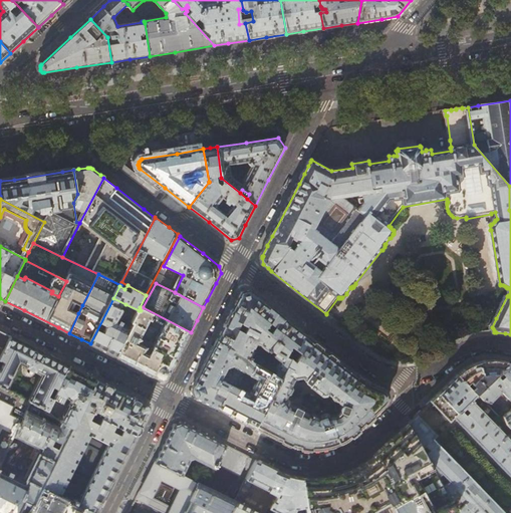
[(269,324),(270,325),(277,312),(261,299),(251,291),(243,292),(230,317),(218,341),(249,359),(251,356),(250,355),(252,349),(251,348),(254,341),(255,343),(256,344),(257,344),(259,344),(259,346),(260,346),(267,332),(265,330),(269,324)]
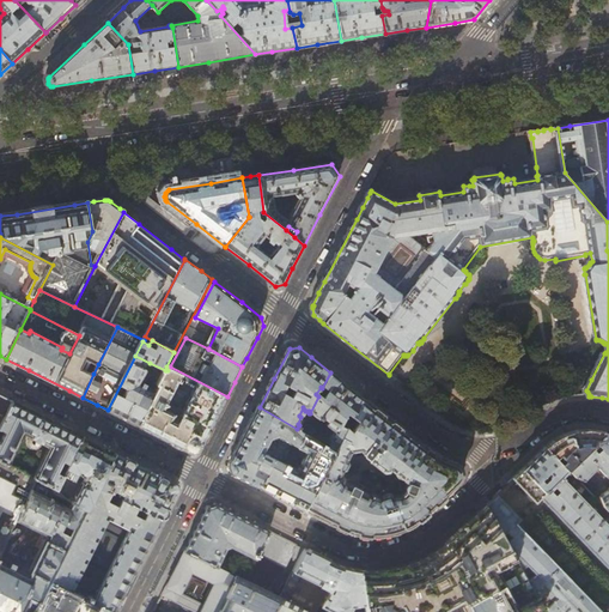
[(150,363),(135,356),(108,410),(123,418),(140,426),(160,386),(158,385),(159,383),(151,380),(148,385),(145,383),(142,386),(141,385),(148,371),(147,369),(146,369),(150,363)]
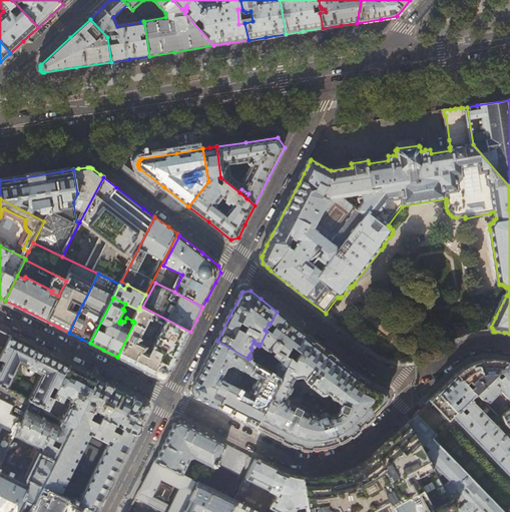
[(141,307),(140,310),(139,310),(138,310),(133,321),(132,322),(134,323),(117,357),(147,372),(160,379),(167,376),(170,370),(182,346),(190,332),(142,307),(141,307)]
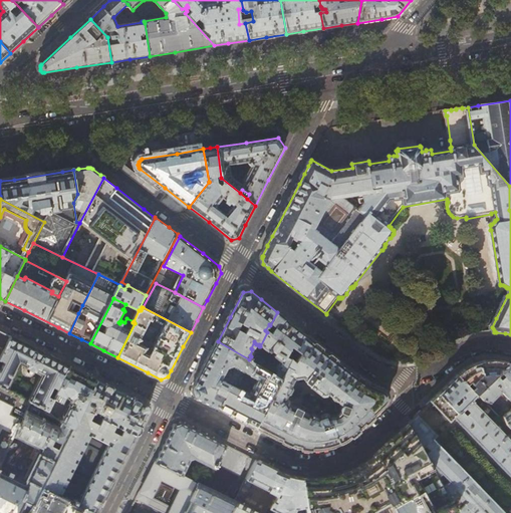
[(277,312),(270,325),(274,328),(270,334),(267,332),(260,346),(267,351),(267,350),(269,351),(270,349),(275,352),(274,354),(274,355),(280,358),(278,360),(277,362),(276,365),(277,367),(277,368),(278,369),(275,375),(281,378),(291,359),(286,356),(289,351),(294,354),(305,333),(294,325),(277,312)]
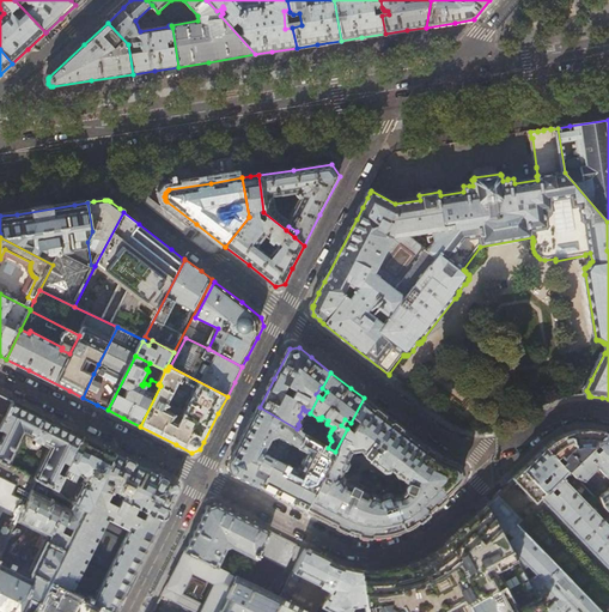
[(0,395),(0,429),(13,403),(0,395)]
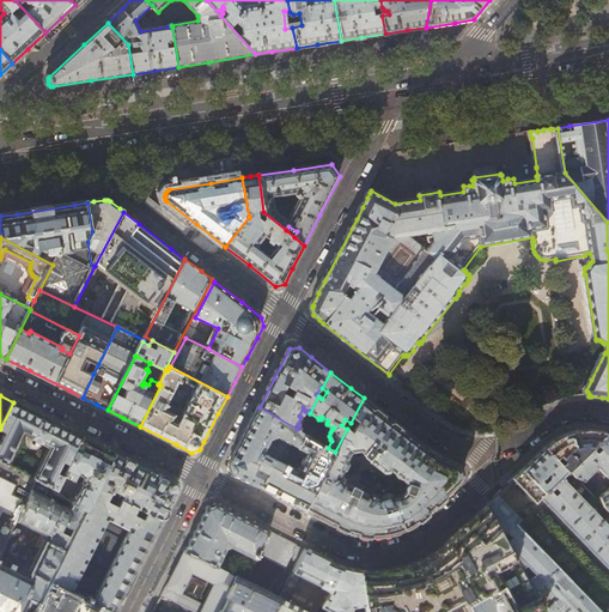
[(317,488),(306,510),(322,519),(358,534),(373,537),(393,535),(406,531),(412,528),(422,521),(462,484),(463,482),(464,478),(464,473),(463,470),(461,467),(448,460),(428,448),(412,436),(383,413),(364,398),(351,423),(347,429),(335,452),(322,479),(329,483),(324,491),(317,488)]
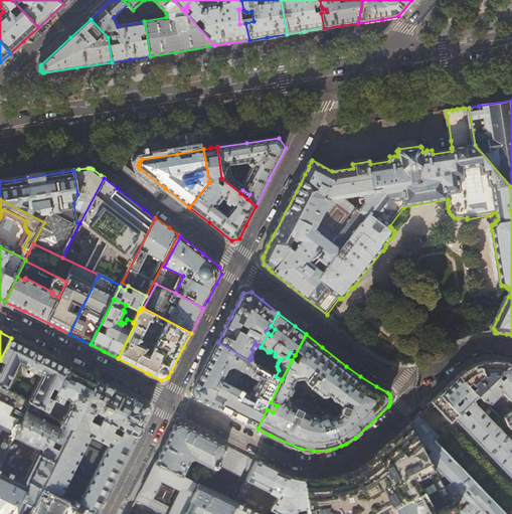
[(12,337),(11,338),(0,360),(3,362),(0,367),(0,385),(34,403),(43,408),(48,410),(54,399),(70,367),(43,353),(12,337)]
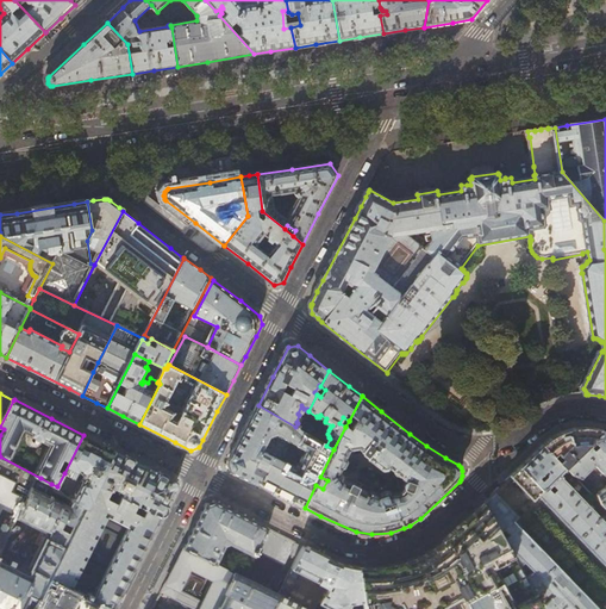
[(295,427),(258,405),(243,436),(230,461),(230,463),(232,472),(282,497),(305,508),(316,485),(320,477),(333,449),(326,446),(306,434),(295,427)]
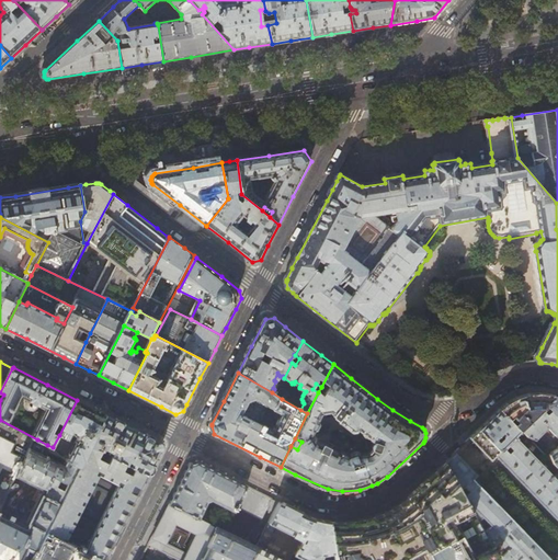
[(509,404),(501,411),(521,432),(522,430),(557,397),(546,395),(539,395),(530,395),(519,399),(509,404)]
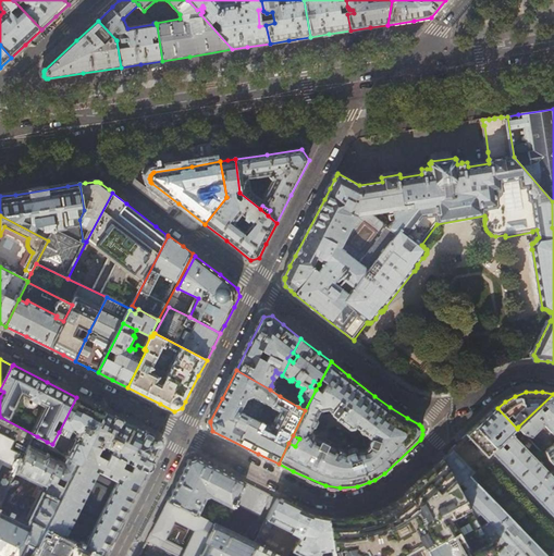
[(170,421),(172,417),(133,394),(130,399),(170,421)]
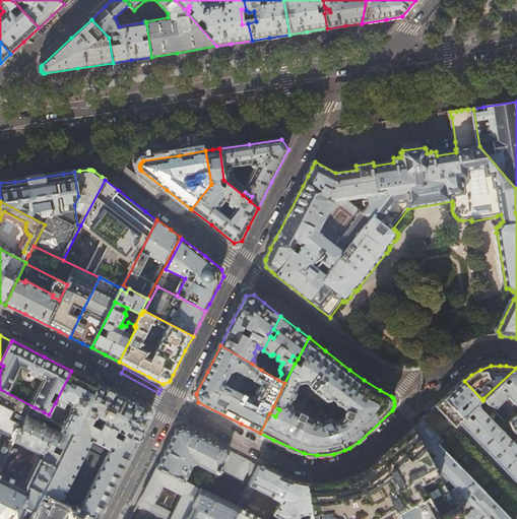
[(516,368),(483,398),(495,409),(508,397),(516,405),(516,417),(509,425),(516,433),(516,368)]
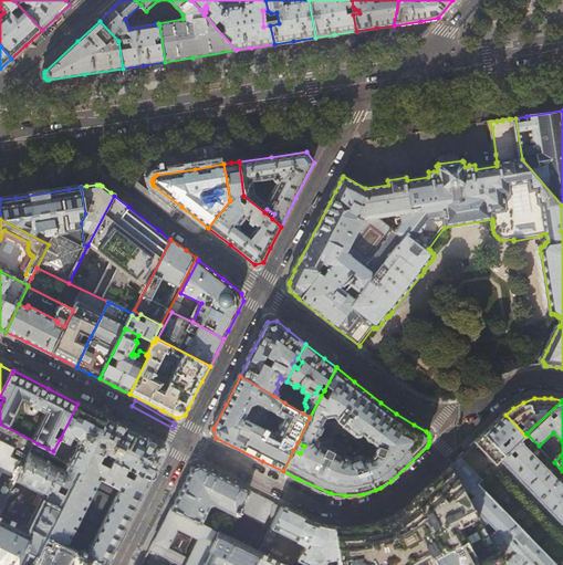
[(91,410),(77,404),(60,439),(71,445),(74,437),(76,436),(83,439),(80,446),(79,446),(70,464),(82,471),(92,450),(107,418),(91,410)]
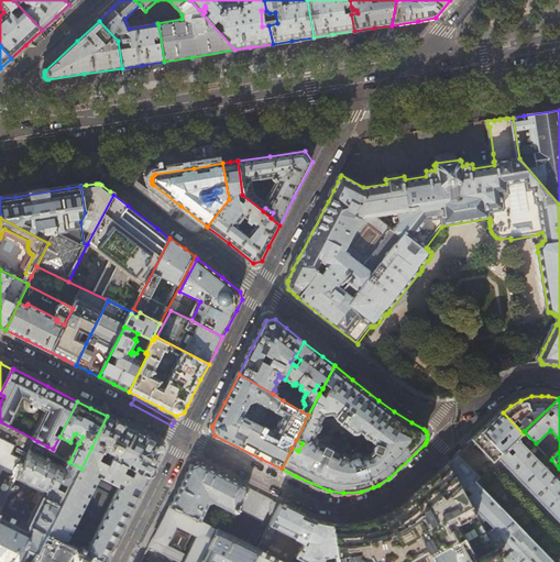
[(523,433),(503,412),(474,440),(494,462),(498,458),(538,498),(558,478),(518,438),(523,434),(522,433),(523,433)]
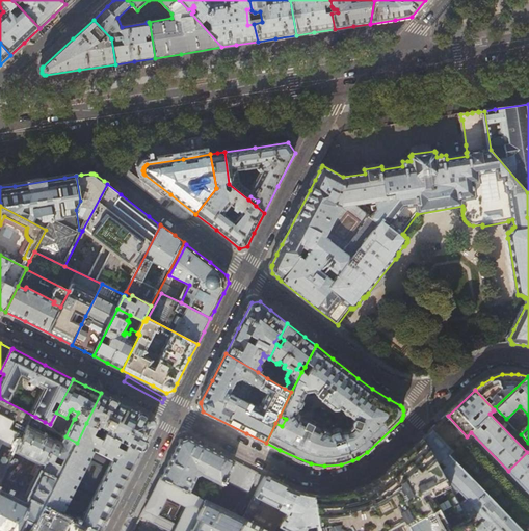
[(101,393),(86,423),(96,428),(99,423),(102,423),(110,426),(112,431),(110,434),(142,451),(151,436),(155,426),(153,419),(126,405),(101,393)]
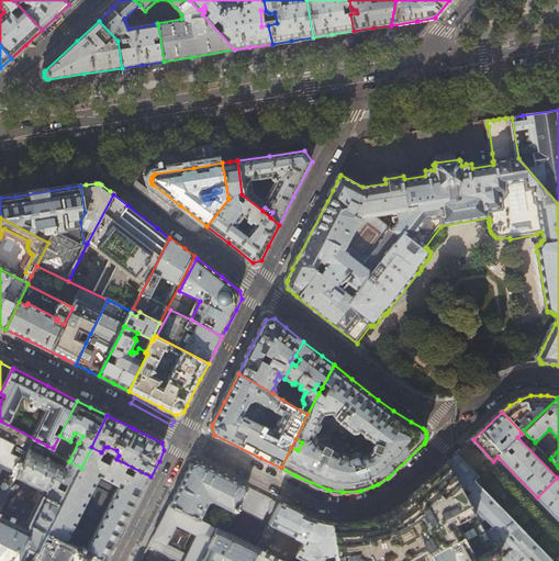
[(0,514),(18,478),(37,440),(0,421),(0,514)]
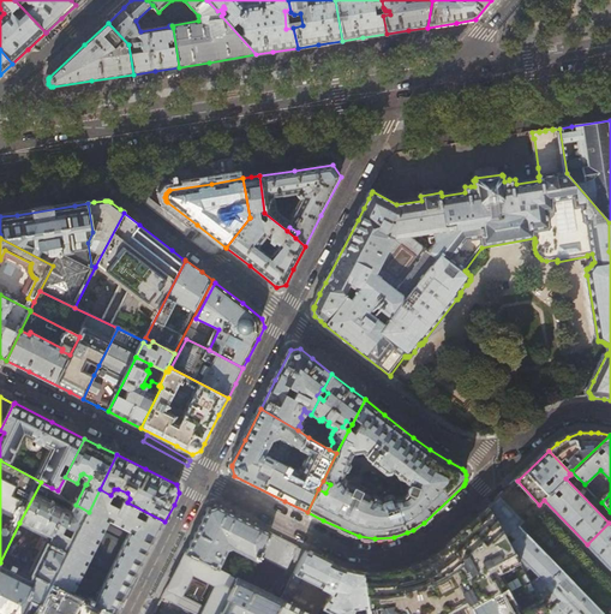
[(52,488),(41,482),(19,523),(52,538),(70,548),(89,512),(76,505),(75,505),(71,511),(47,498),(52,488)]
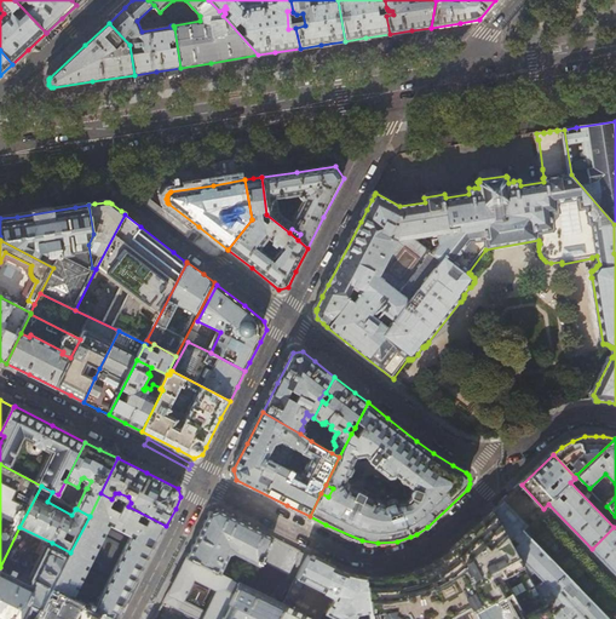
[(128,506),(111,499),(101,493),(90,516),(70,552),(38,618),(120,618),(133,590),(153,551),(166,526),(128,506)]
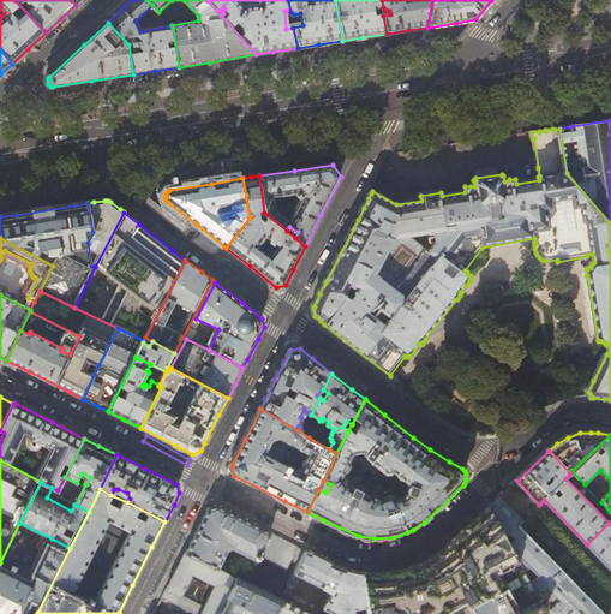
[(501,498),(490,507),(507,537),(510,535),(515,540),(510,544),(526,572),(531,567),(539,577),(532,584),(537,591),(561,568),(519,525),(523,520),(501,498)]
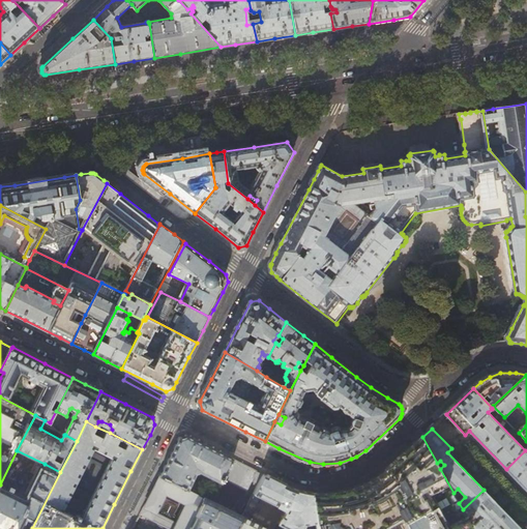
[(197,474),(202,473),(223,483),(225,479),(250,492),(260,472),(226,454),(188,436),(181,438),(173,454),(162,476),(205,499),(205,498),(207,499),(211,491),(193,481),(197,474)]
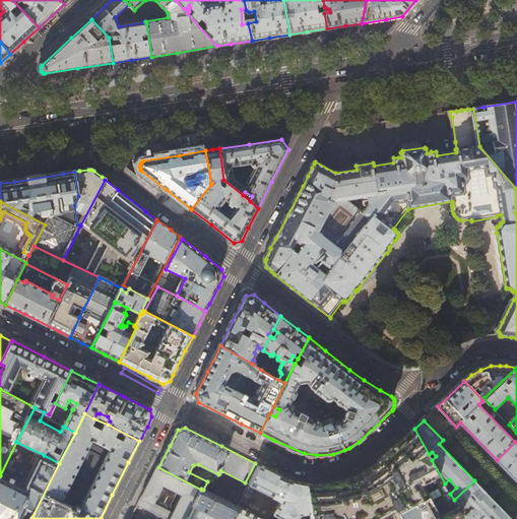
[(414,429),(401,441),(379,462),(372,468),(365,472),(348,479),(336,482),(325,484),(308,483),(312,518),(460,518),(463,516),(454,500),(450,494),(445,483),(432,460),(429,454),(414,429)]
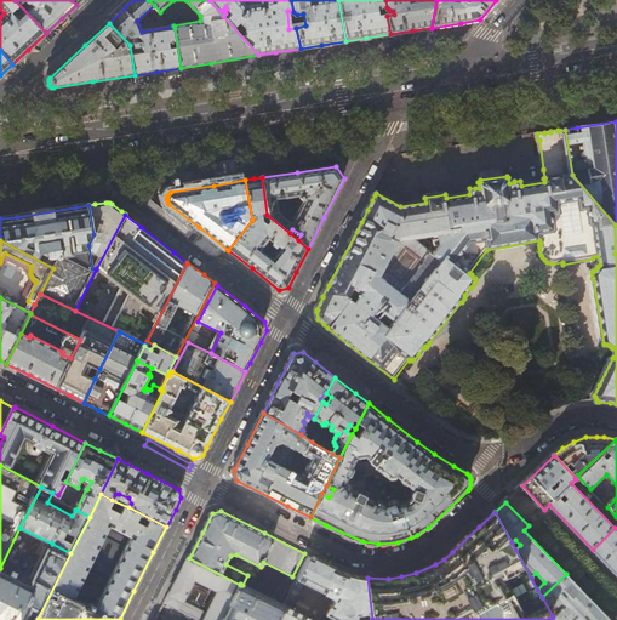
[(616,529),(615,528),(593,550),(616,574),(616,529)]
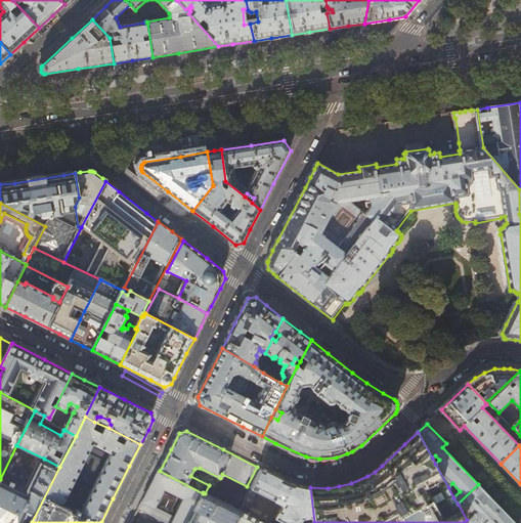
[(32,522),(59,467),(44,459),(42,462),(41,462),(27,489),(29,489),(26,493),(14,487),(15,484),(11,482),(9,485),(0,480),(0,522),(32,522)]
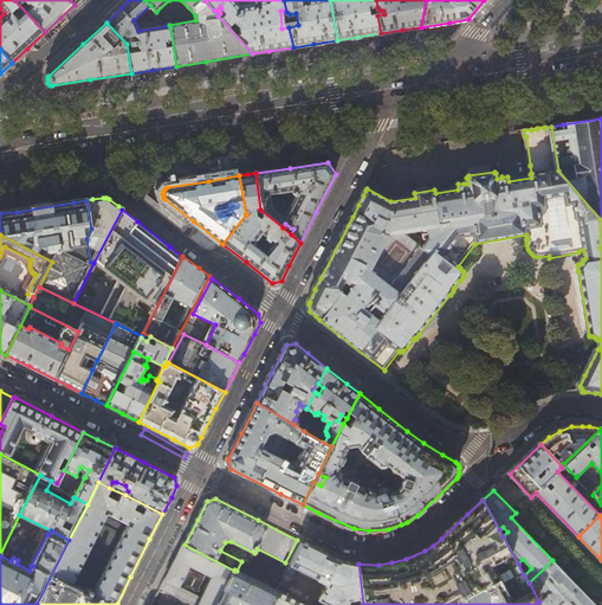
[(363,604),(358,564),(353,562),(343,561),(337,559),(329,557),(323,553),(303,544),(279,592),(273,604),(363,604)]
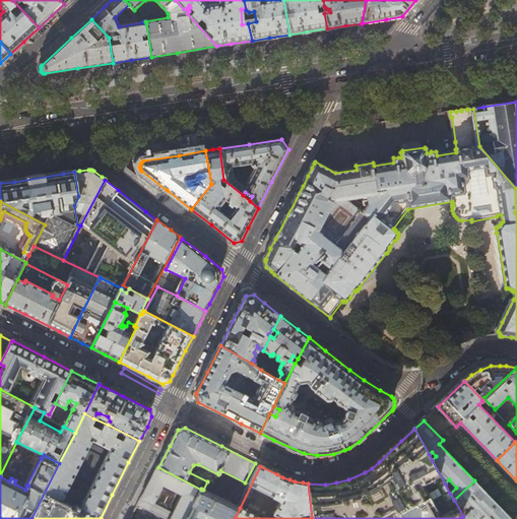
[(201,490),(158,467),(141,501),(139,506),(164,518),(187,518),(188,517),(193,507),(201,490)]
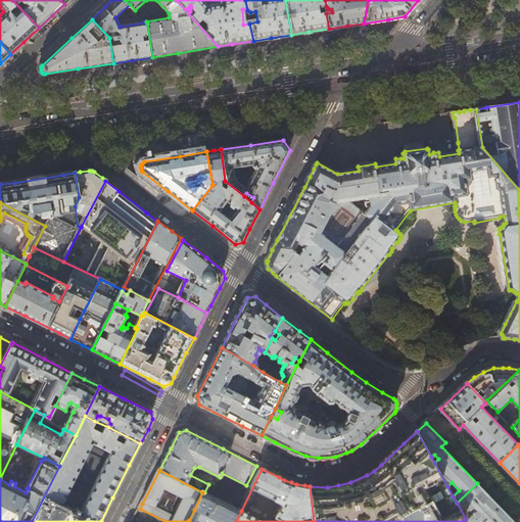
[(514,521),(477,483),(457,503),(466,519),(467,521),(514,521)]
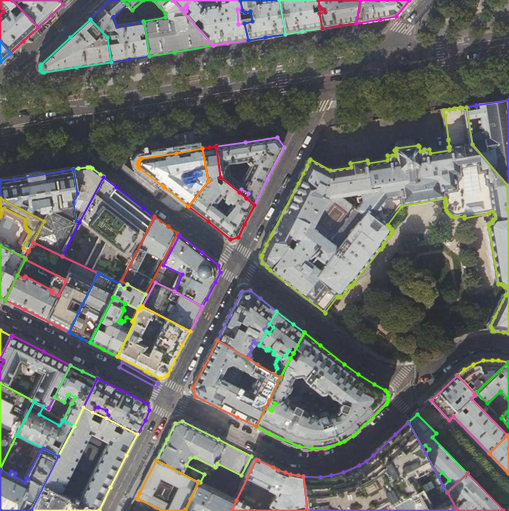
[(198,481),(198,482),(190,499),(194,501),(189,510),(187,510),(185,509),(184,510),(231,510),(236,500),(200,482),(198,481)]
